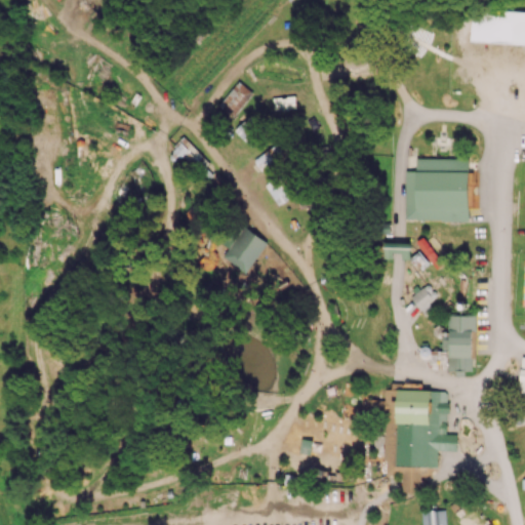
[(524,22),(471,17),(469,42),(524,46),(524,22)]
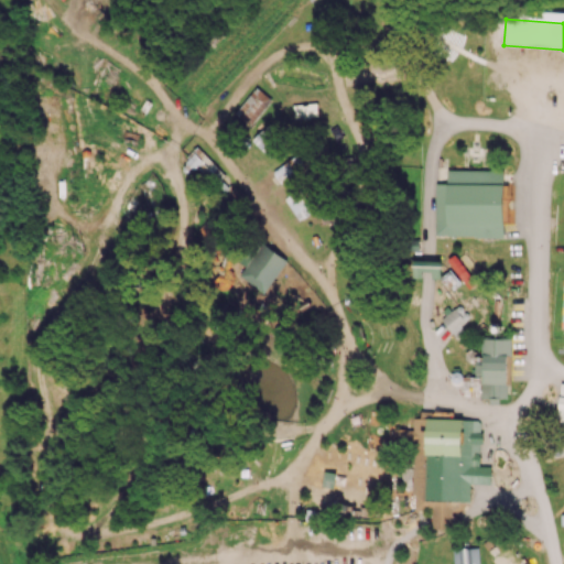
[(414,25),(411,36),(424,41),(427,30),(414,25)]
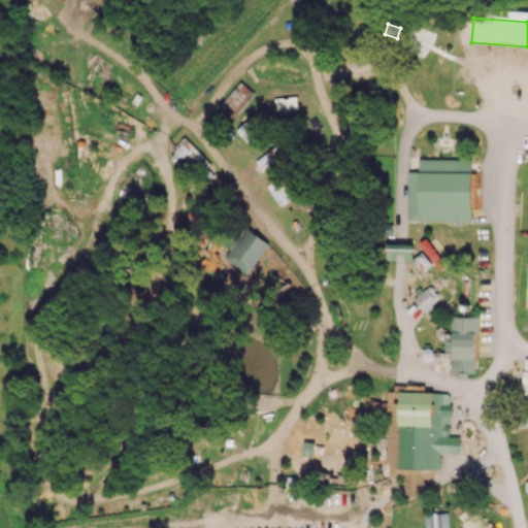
[(220,105),(234,117),(255,94),(240,81),(220,105)]
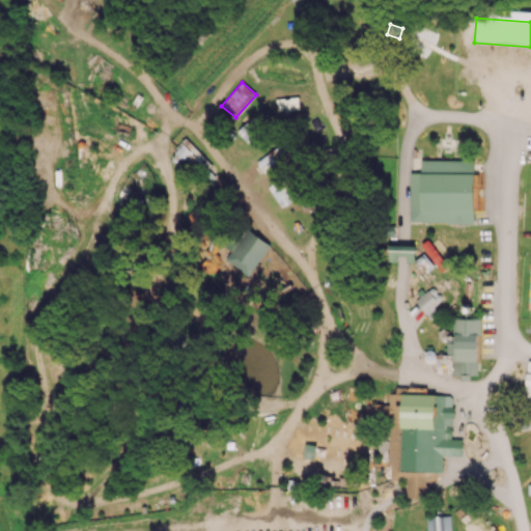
[(222,116),(217,123),(229,133),(234,127),(222,116)]
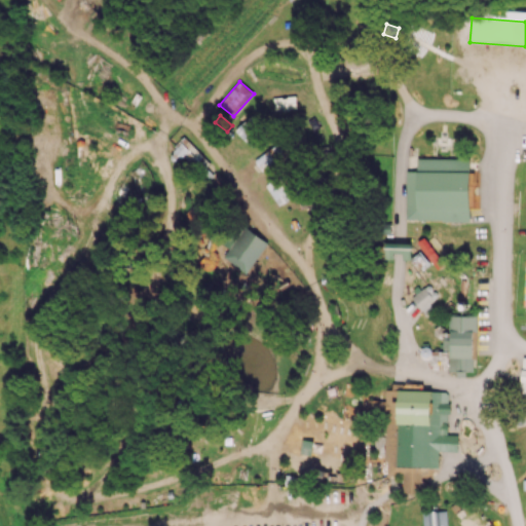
[(245,120),(234,130),(251,148),(262,137),(245,120)]
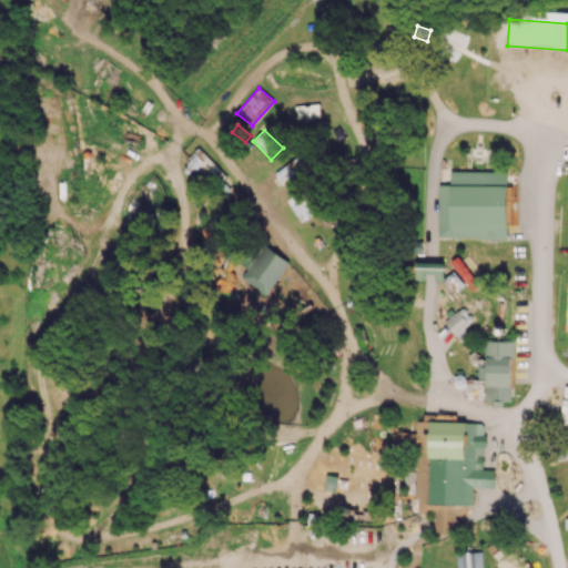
[(194,151),(181,164),(192,176),(198,171),(224,198),(232,190),(194,151)]
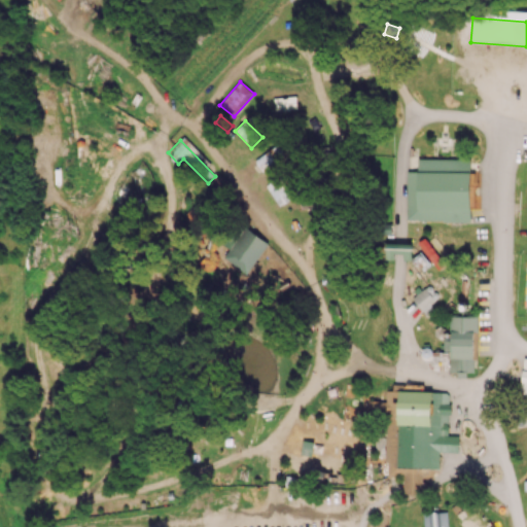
[(275,144),(264,153),(271,164),(283,154),(275,144)]
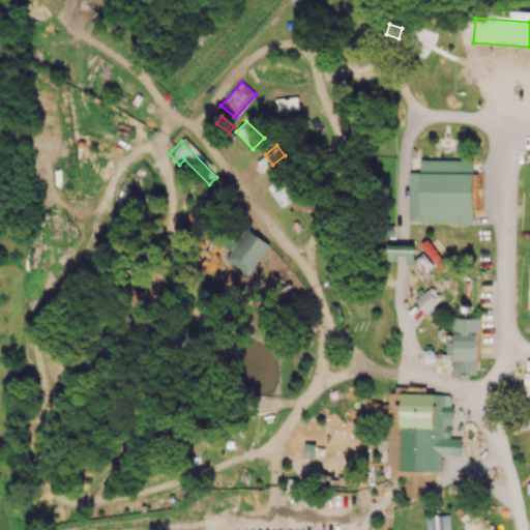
[(321,146),(322,164),(330,163),(329,146),(321,146)]
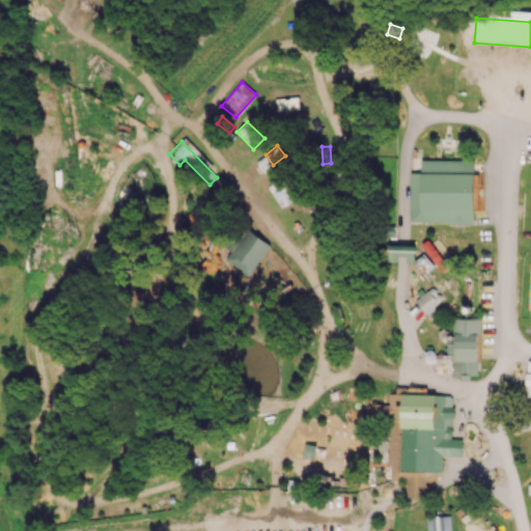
[(421,159),(421,173),(410,173),(410,222),(472,223),(472,159),(421,159)]
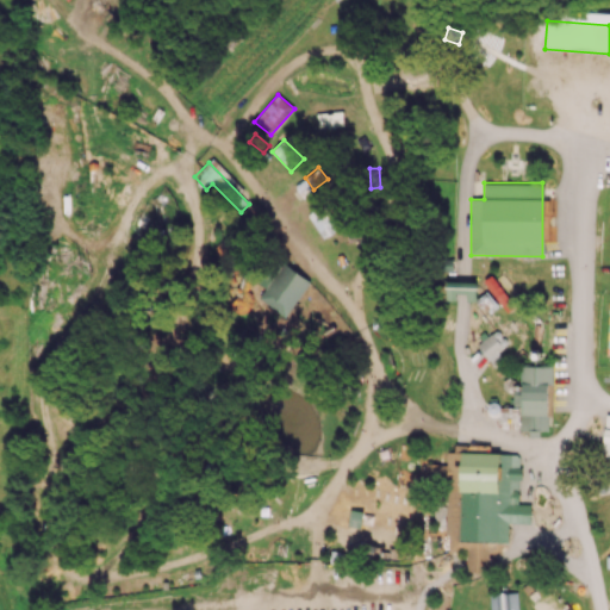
[(342,230),(346,244),(360,241),(358,226),(342,230)]
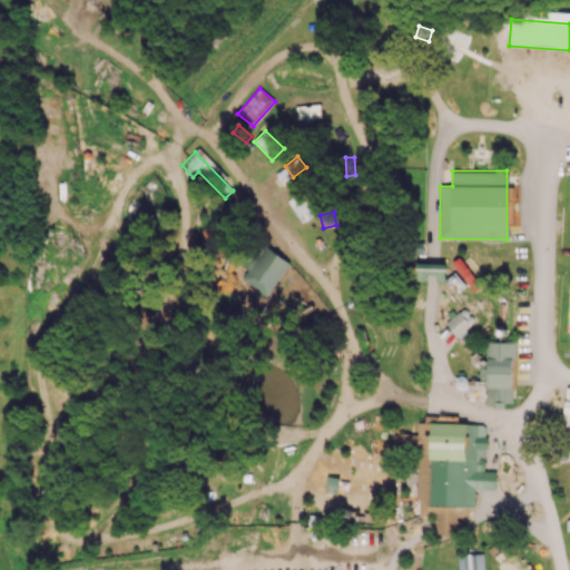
[(401,244),(401,261),(412,261),(412,244),(401,244)]
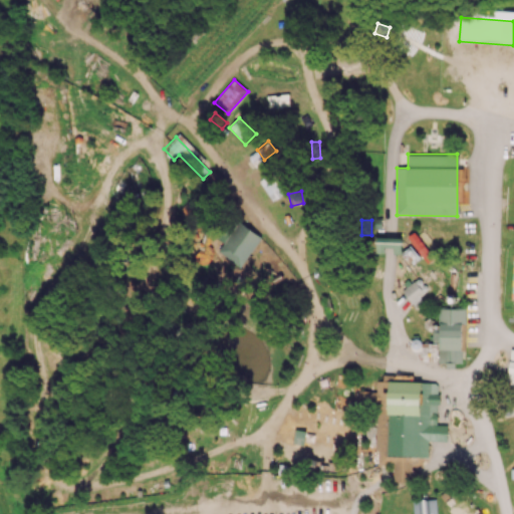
[(239,221),(216,252),(240,269),(263,239),(239,221)]
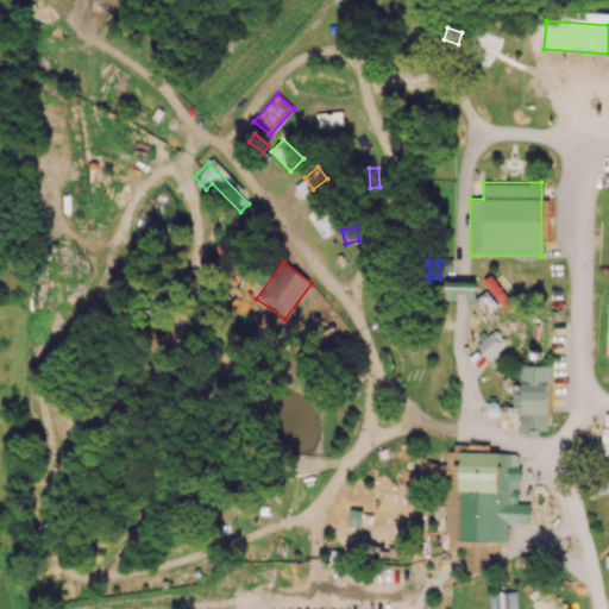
[(473,345),(488,362),(504,349),(491,331),(473,345)]
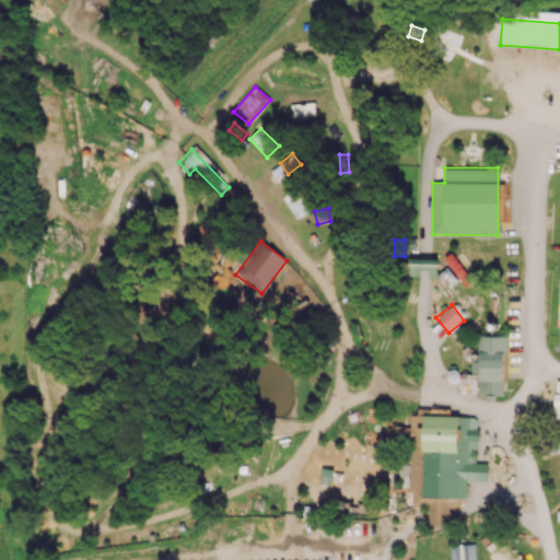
[(477,336),(477,357),(468,357),(468,376),(478,376),(478,396),(508,396),(508,336),(477,336)]
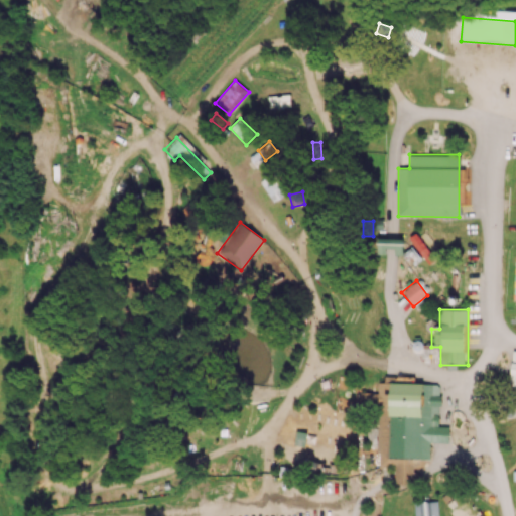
[(424,351),(427,360),(437,358),(435,348),(424,351)]
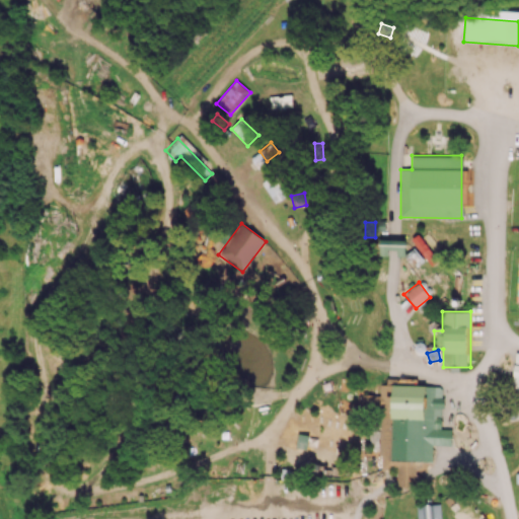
[(195,376),(190,386),(202,391),(207,381),(195,376)]
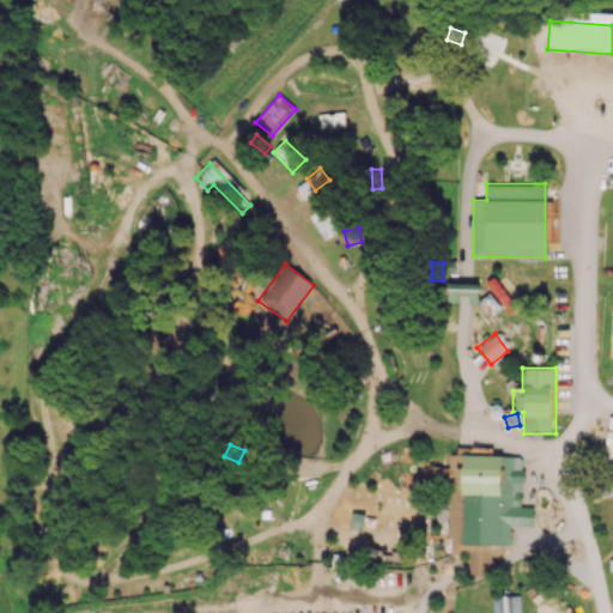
[(514,455),(514,505),(534,505),(533,527),(511,525),(510,545),(501,554),(492,556),(491,575),(469,576),(471,554),(450,552),(451,454),(456,454),(457,444),(492,445),(492,454),(514,455)]
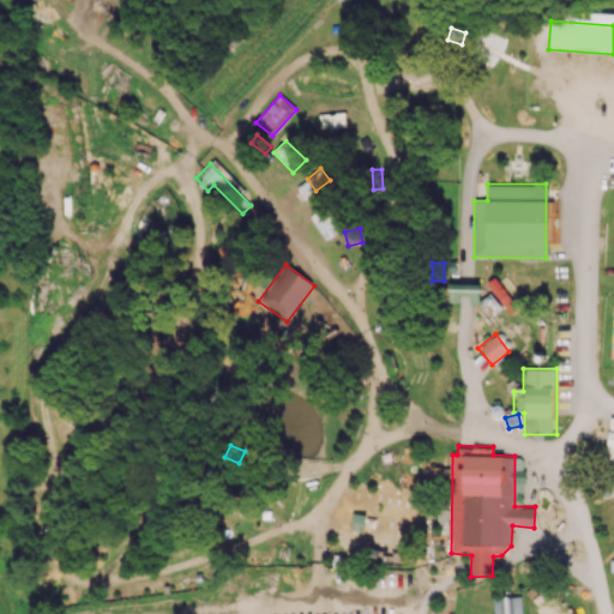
[(368,548),(365,558),(375,561),(379,552),(368,548)]
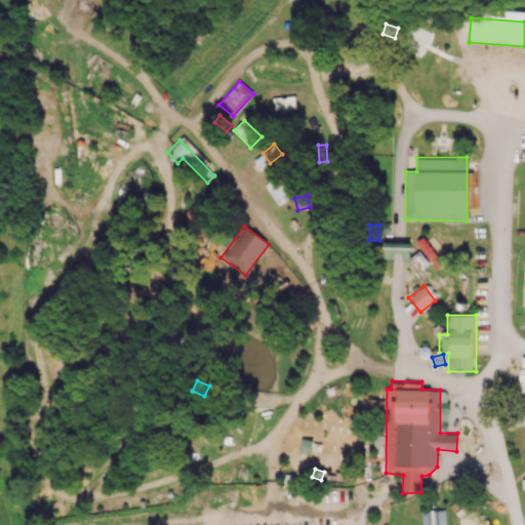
[(455,501),(447,508),(453,515),(460,509),(455,501)]
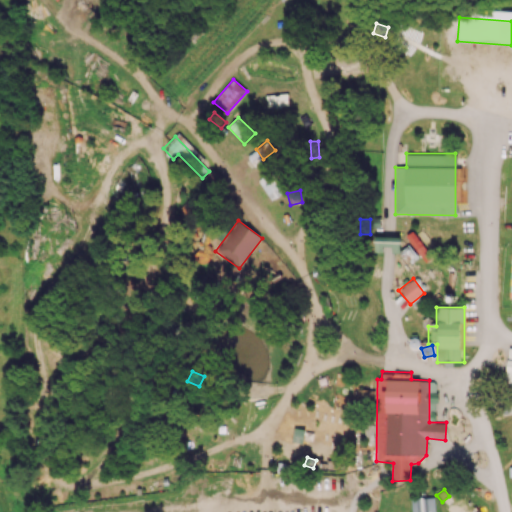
[(410,498),(411,511),(436,511),(436,497),(410,498)]
